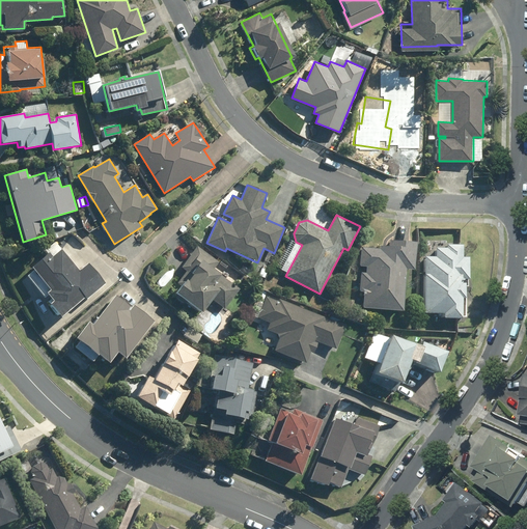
[(412,270),(415,242),(390,240),(389,246),(380,246),(380,249),(362,247),(360,265),(367,266),(367,273),(362,273),(360,290),(364,290),(363,307),(401,311),(406,269),(412,270)]
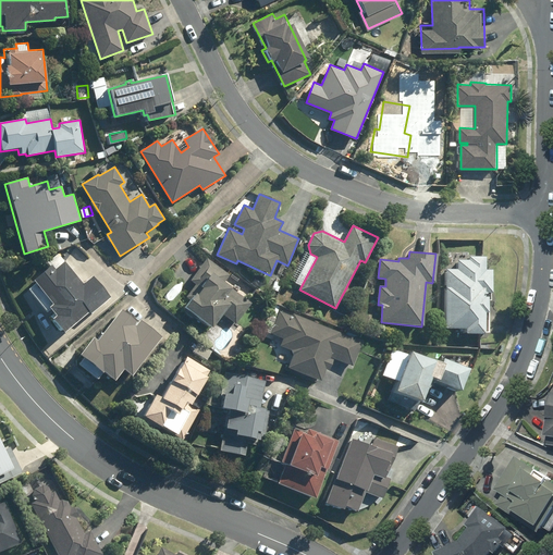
[(445,286),(444,328),(463,329),(463,334),(481,334),(481,332),(488,332),(489,309),(486,309),(486,292),(491,292),(492,269),(486,269),(486,256),(469,255),(469,259),(457,258),(457,268),(447,268),(446,286),(445,286)]
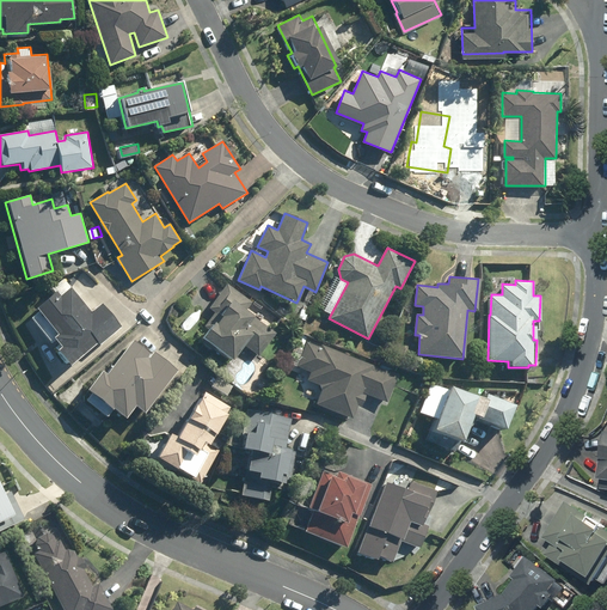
[(259,357),(276,334),(246,311),(253,303),(227,284),(209,309),(215,312),(206,327),(207,329),(197,341),(228,363),(243,343),(259,357)]
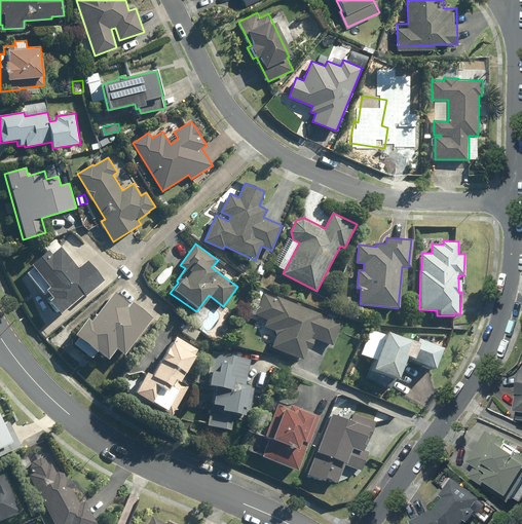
[(86,296),(106,281),(89,259),(80,267),(63,246),(52,254),(48,250),(29,266),(47,288),(43,292),(50,300),(46,303),(58,316),(84,295),(86,296)]
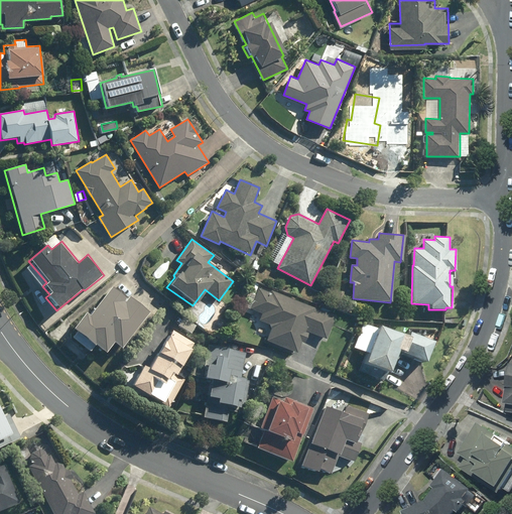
[(259,268),(262,260),(256,258),(253,265),(259,268)]
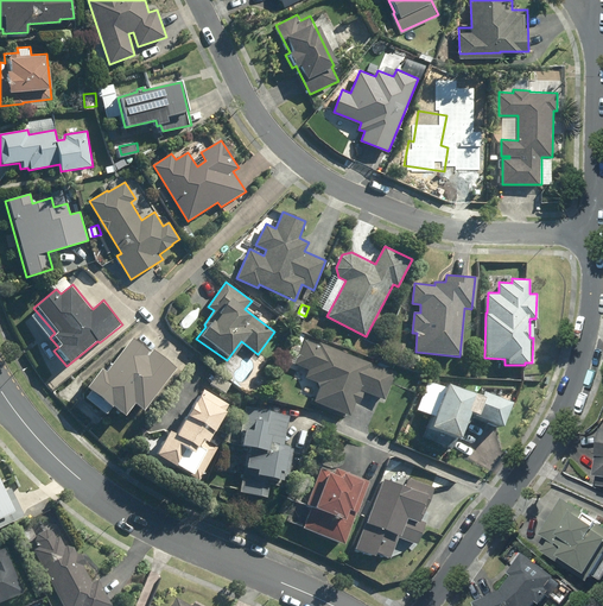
[(302,347),(306,334),(300,330),(294,343),(302,347)]
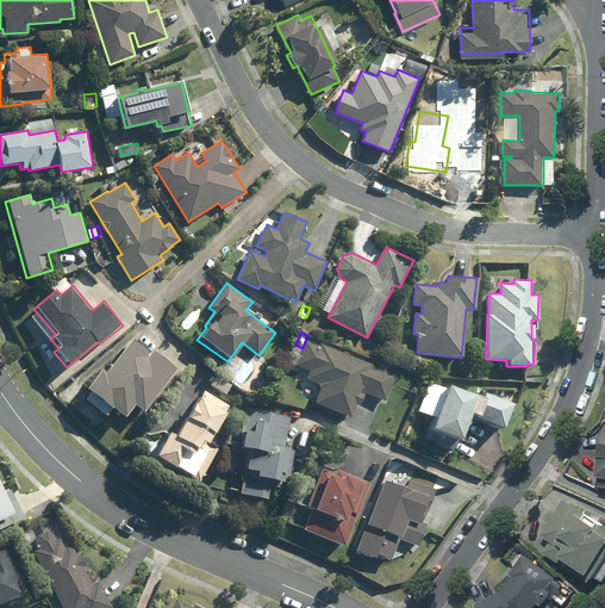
[(141,413),(179,368),(155,348),(151,353),(133,337),(104,374),(99,370),(82,390),(107,410),(108,409),(120,420),(131,405),(141,413)]
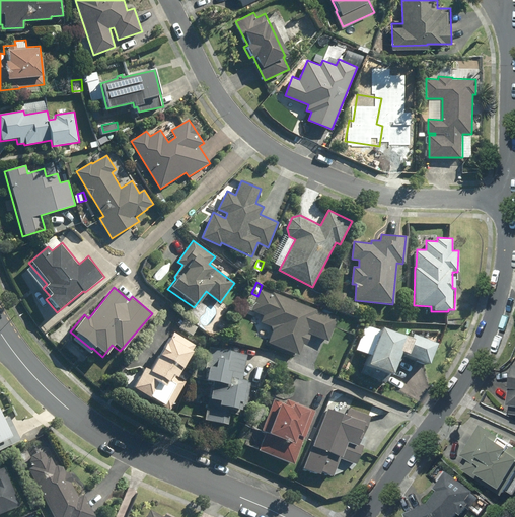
[(328,342),(338,318),(274,292),(272,295),(261,290),(252,311),(264,315),(261,322),(272,326),(273,330),(268,344),(298,356),(302,345),(305,346),(309,336),(307,335),(307,334),(328,342)]
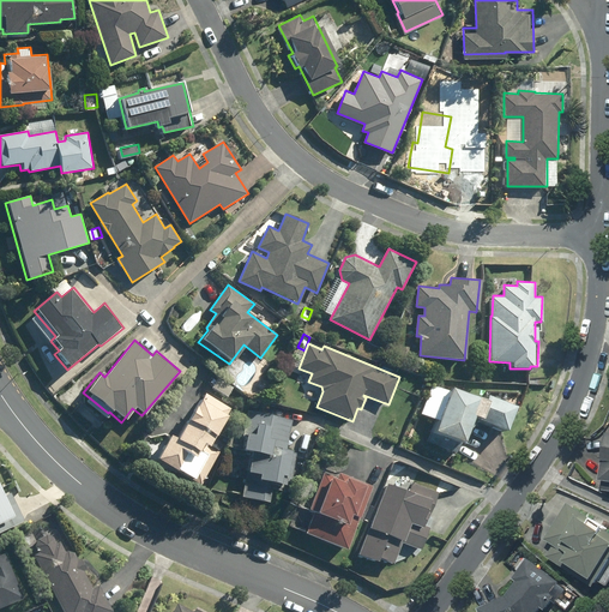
[(505,431),(516,407),(488,395),(484,402),(451,388),(433,432),(438,435),(435,438),(460,449),(463,442),(460,441),(465,427),(469,429),(474,418),(505,431)]
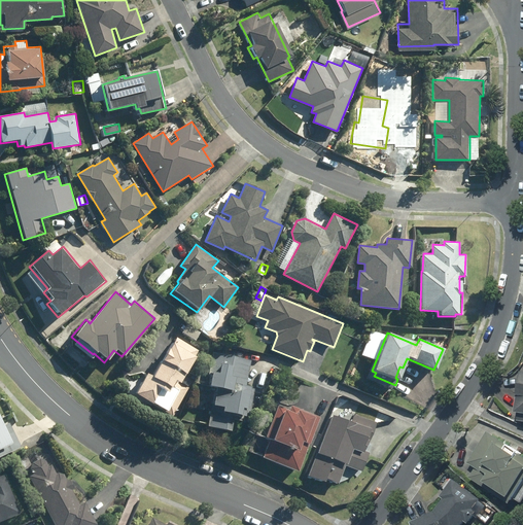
[(207,355),(176,337),(137,398),(168,418),(207,355)]
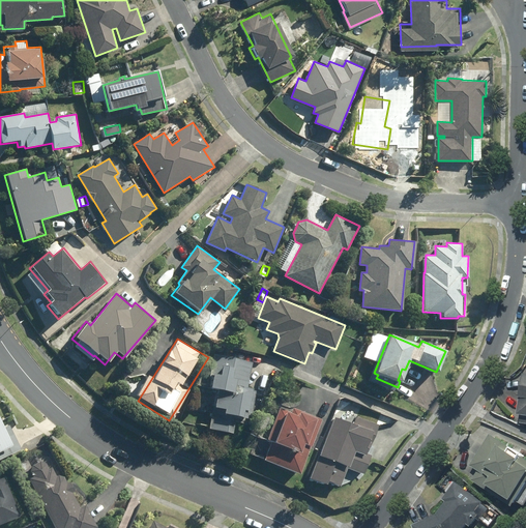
[(231,433),(234,417),(242,418),(253,361),(213,355),(204,412),(211,413),(208,429),(231,433)]
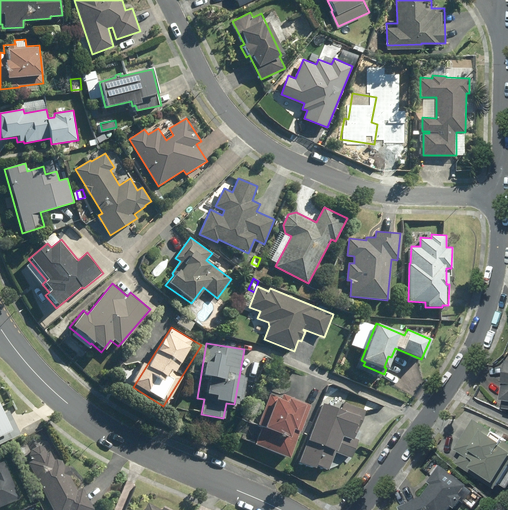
[(287,457),(310,404),(276,390),(254,443),(287,457)]
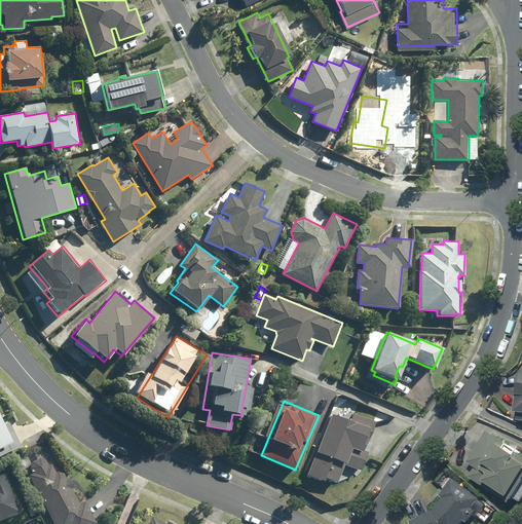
[(357,414),(353,421),(332,413),(308,473),(336,484),(344,463),(360,470),(377,420),(357,414)]
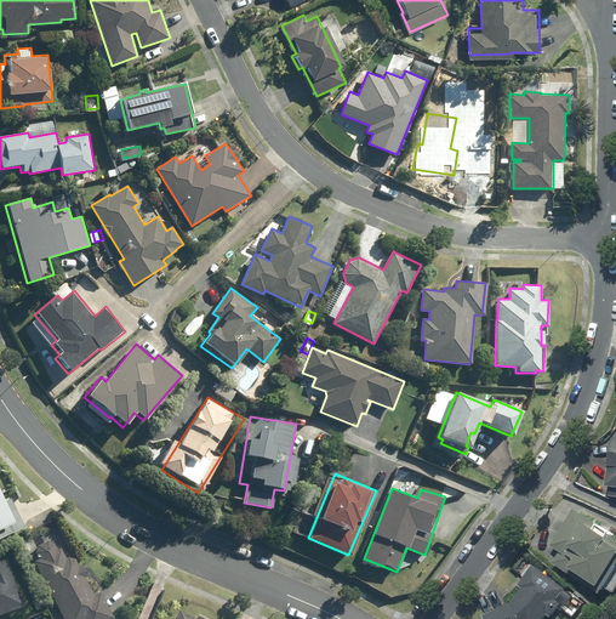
[(0,494),(0,533),(12,528),(0,494)]
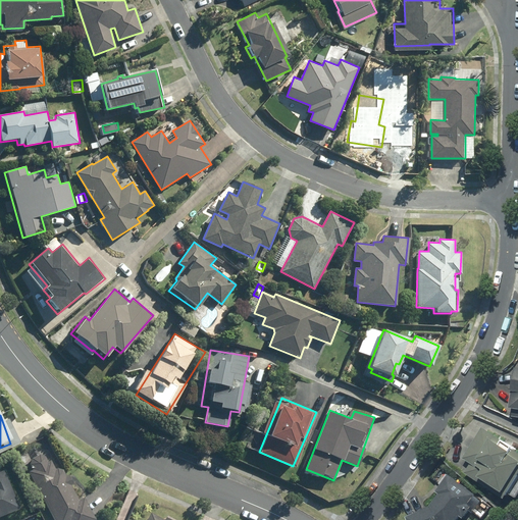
[(517,443),(489,426),(471,459),(478,463),(473,470),(517,497),(517,443)]
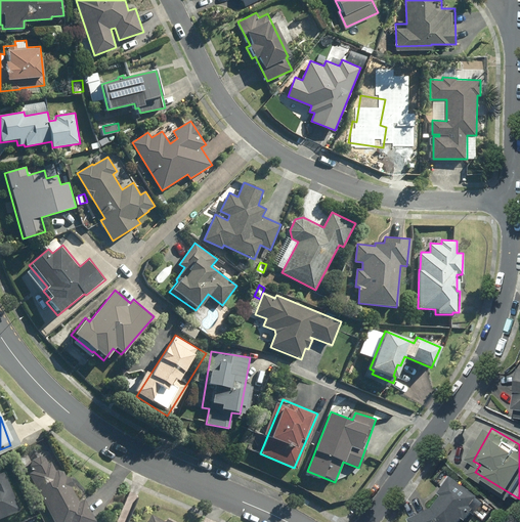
[(51,455),(27,468),(54,521),(83,521),(85,521),(51,455)]
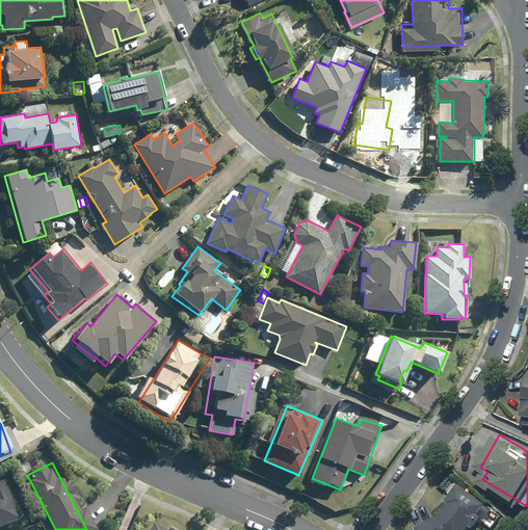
[(6,475),(0,477),(0,521),(21,513),(6,475)]
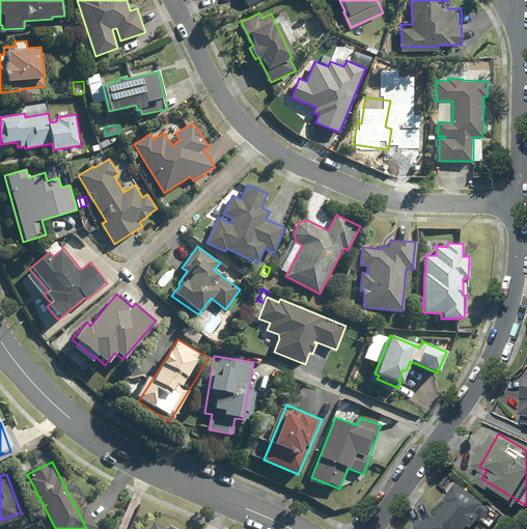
[(472,528),(476,525),(478,527),(488,514),(486,512),(493,502),(463,481),(449,500),(453,502),(446,512),(420,525),(422,528),(472,528)]
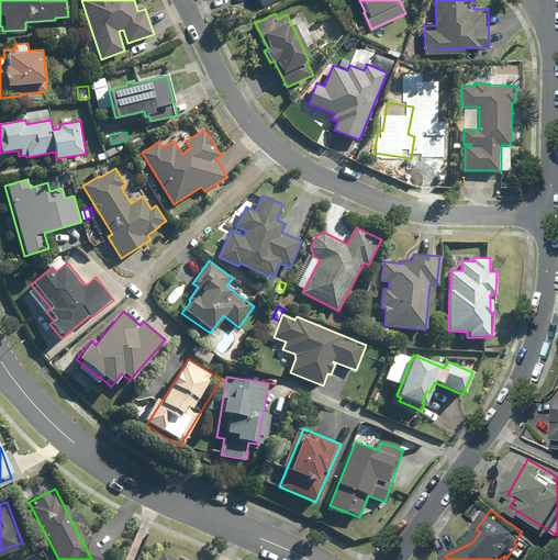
[(186,559),(164,549),(157,559),(186,559)]
